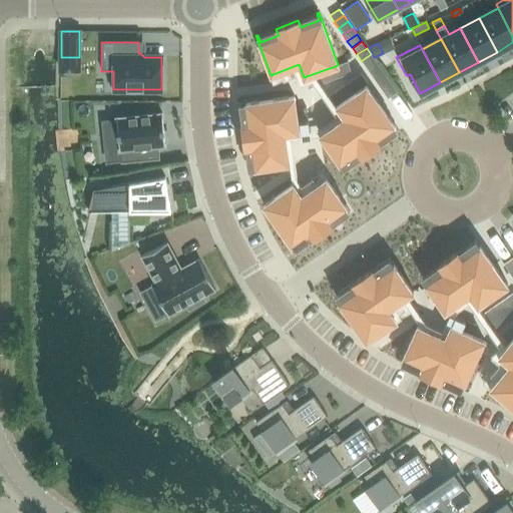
[(371,54),(361,61),(366,67),(375,60),(371,54)]
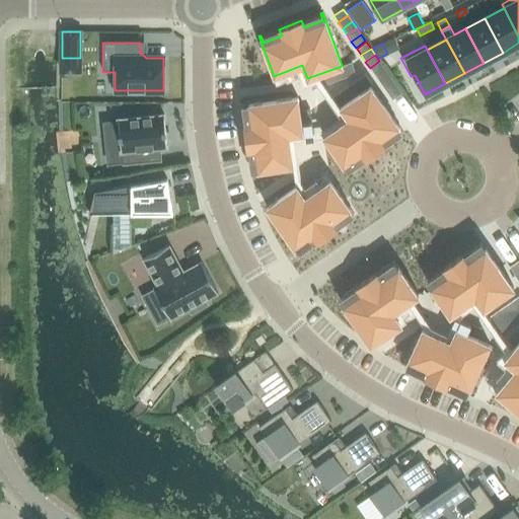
[(370,68),(374,74),(384,68),(379,61),(370,68)]
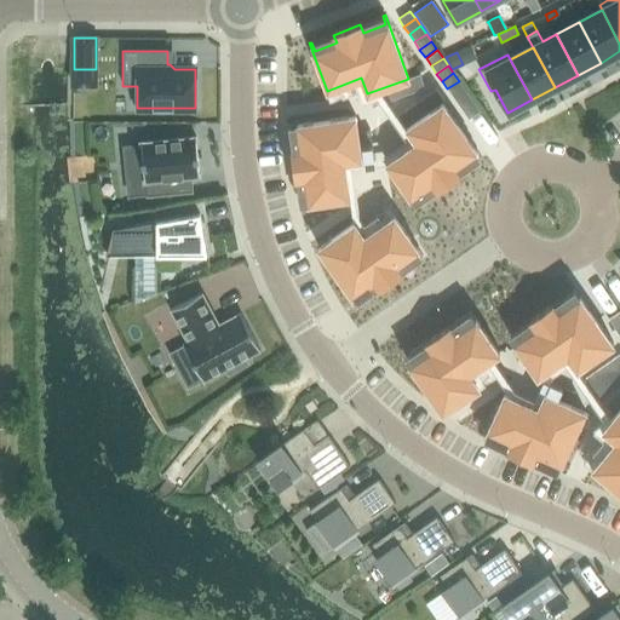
[(411,79),(415,91),(424,89),(419,75),(411,79)]
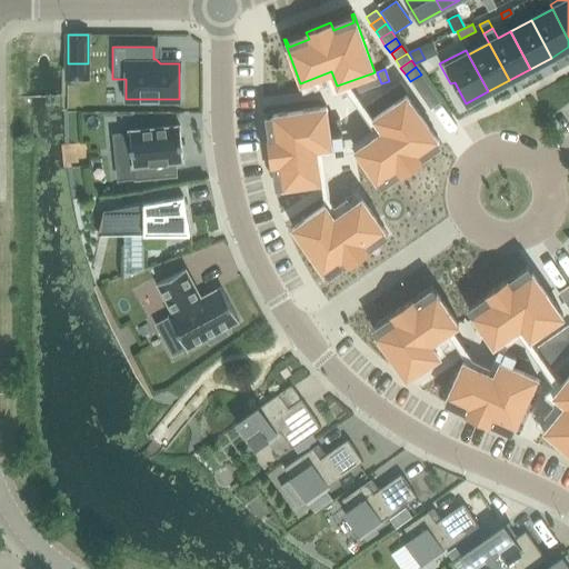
[(369,75),(373,87),(381,83),(377,72),(375,72),(369,75)]
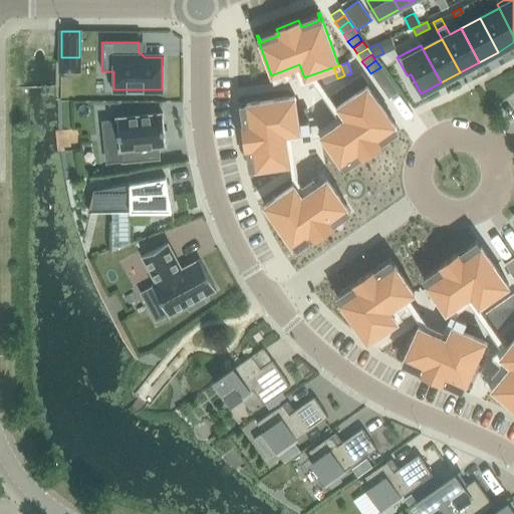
[(326,70),(330,81),(337,78),(333,67),(326,70)]
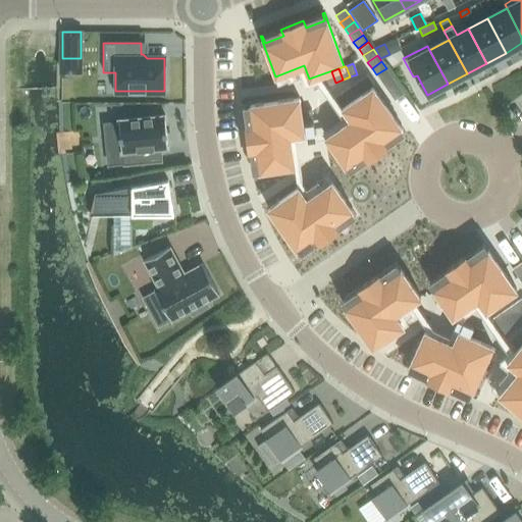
[(386,68),(376,74),(381,82),(390,74),(386,68)]
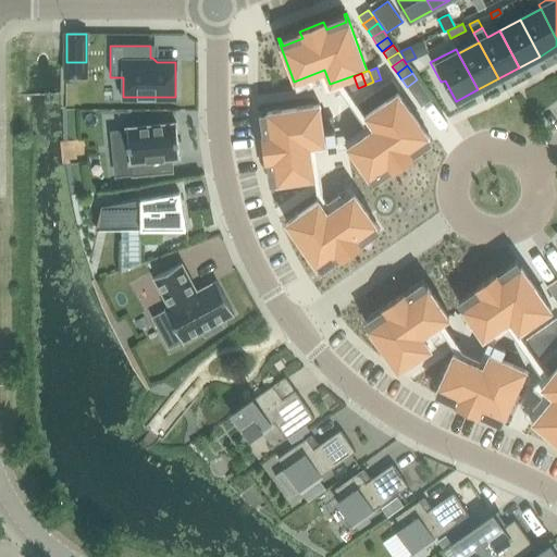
[(346,79),(350,91),(358,88),(354,76),(346,79)]
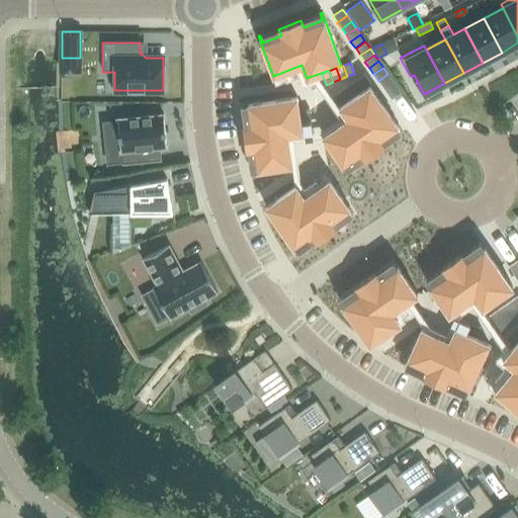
[(318,87),(326,85),(322,74),(314,76),(318,87)]
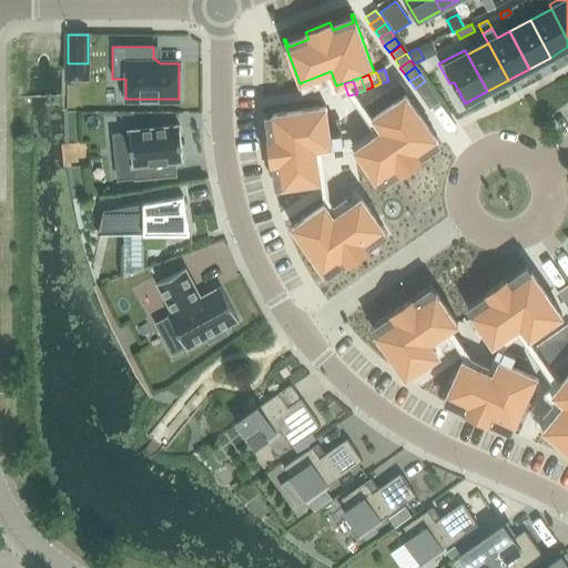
[(394,85),(401,97),(405,93),(408,92),(401,81),(394,85)]
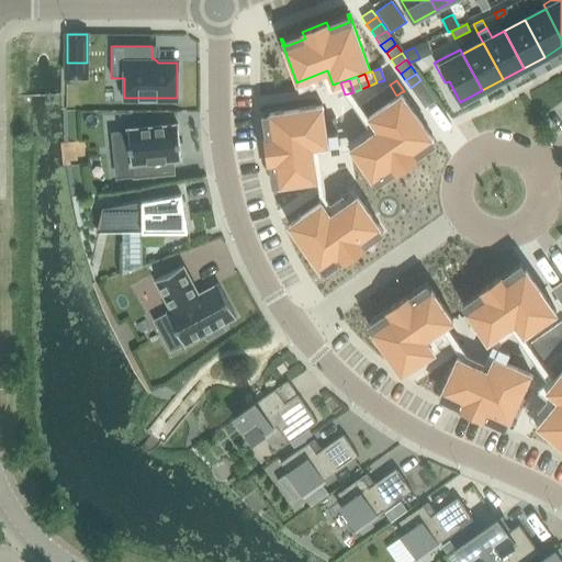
[(411,88),(415,94),(425,87),(420,80),(411,88)]
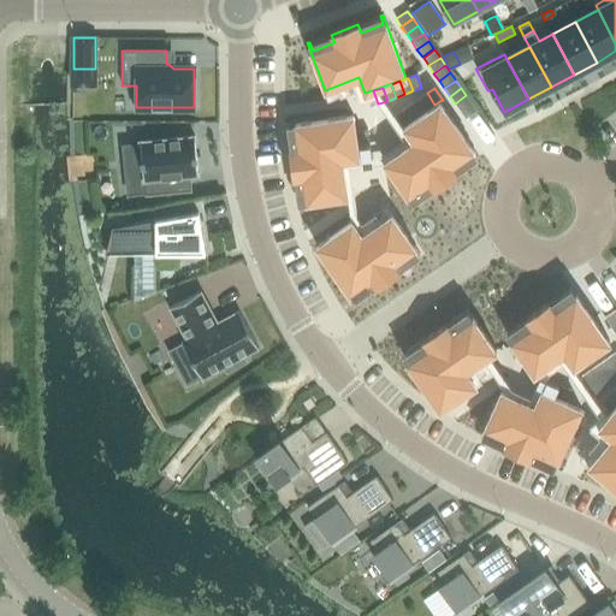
[(369,107),(378,104),(373,90),(365,94),(369,107)]
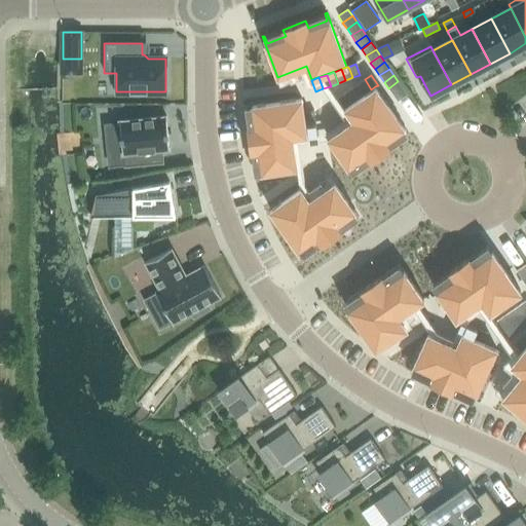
[(359,84),(365,94),(371,89),(365,79),(359,84)]
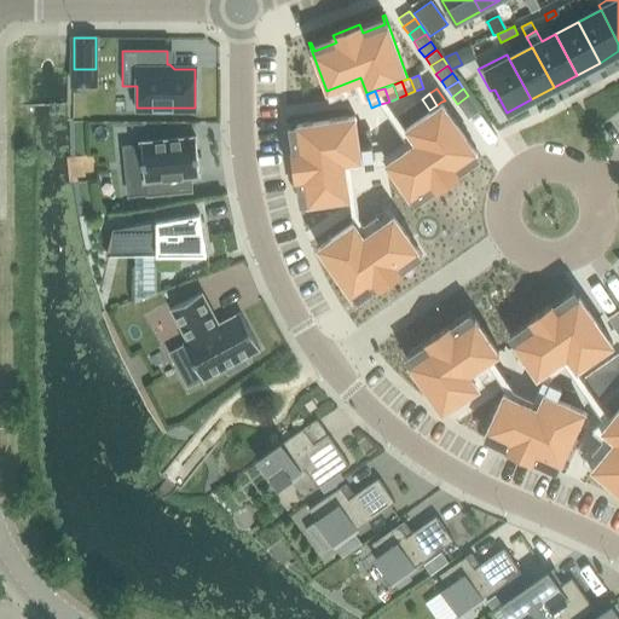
[(468,96),(457,104),(462,111),(474,104),(468,96)]
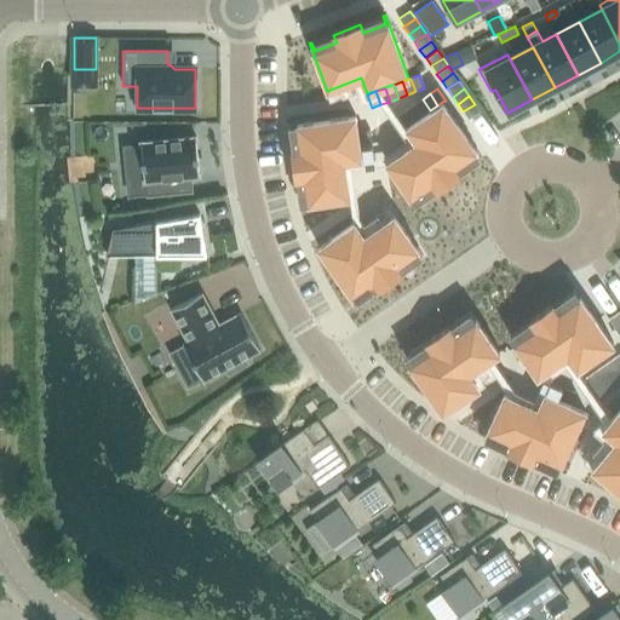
[(414,104),(423,115),(430,110),(423,99),(414,104)]
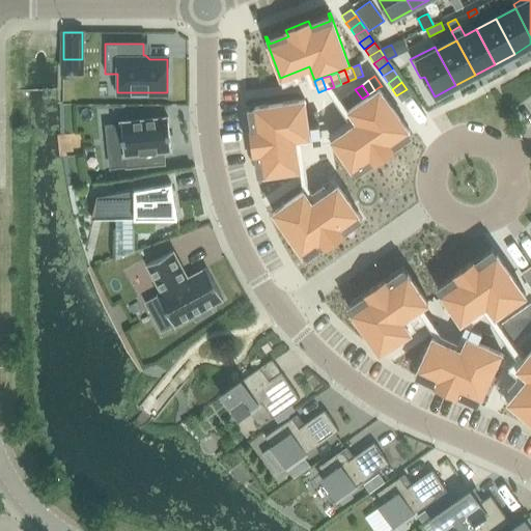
[(369,156),(373,162),(393,148),(389,142),(406,130),(411,137),(413,136),(379,87),(374,90),(368,94),(362,99),(356,104),(350,108),(347,110),(356,121),(331,139),(356,174),(357,173),(353,167),(369,156)]
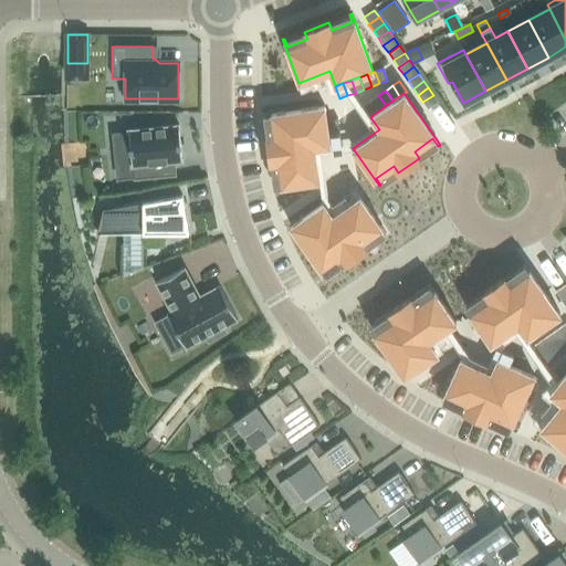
[(371,100),(379,111),(386,105),(378,95),(371,100)]
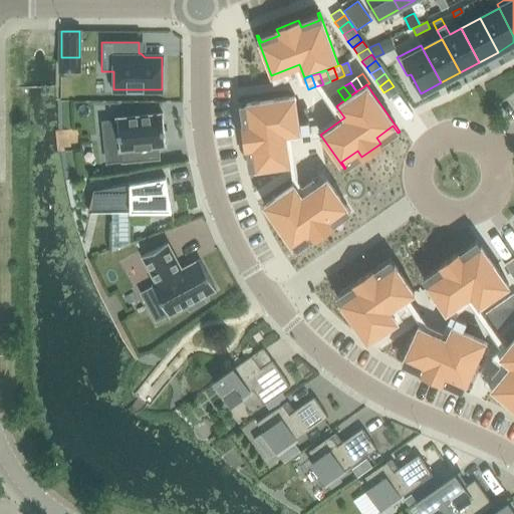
[(398,92),(394,86),(383,92),(389,98),(398,92)]
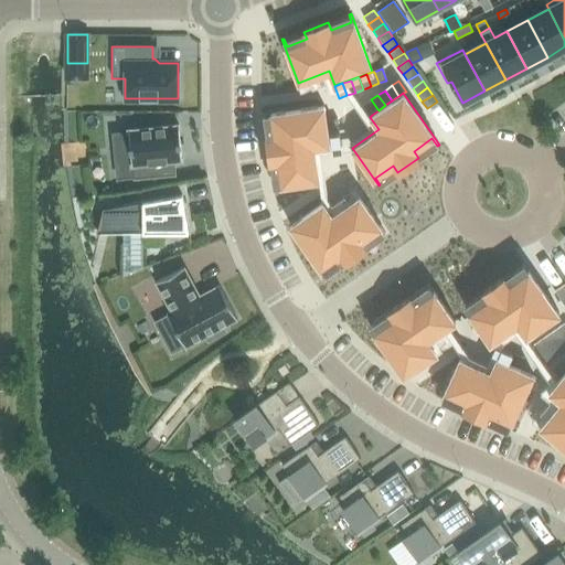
[(372,115),(379,110),(371,99),(364,104),(372,115)]
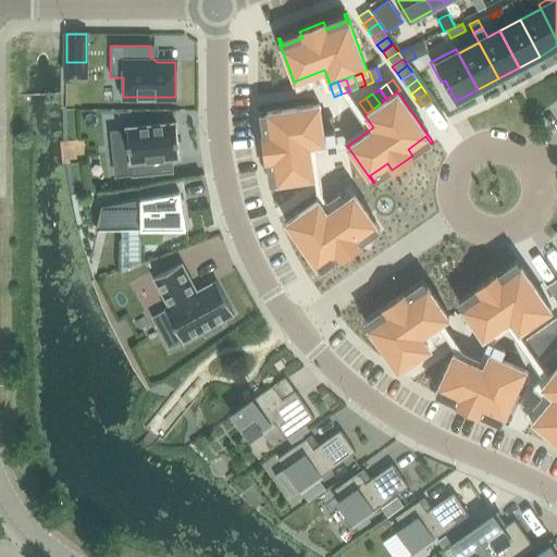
[(267,182),(267,184),(313,177),(309,145),(324,143),(319,103),(258,112),(259,114),(267,113),(270,135),(262,136),(265,161),(273,160),(276,181),(267,182)]
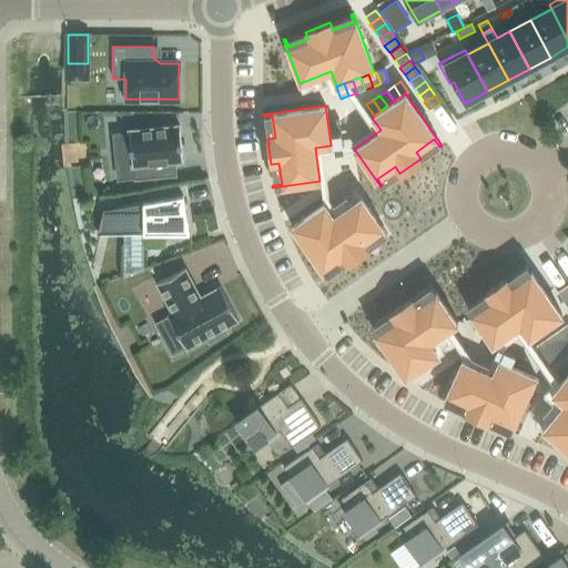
[(330,121),(332,132),(341,131),(338,119),(330,121)]
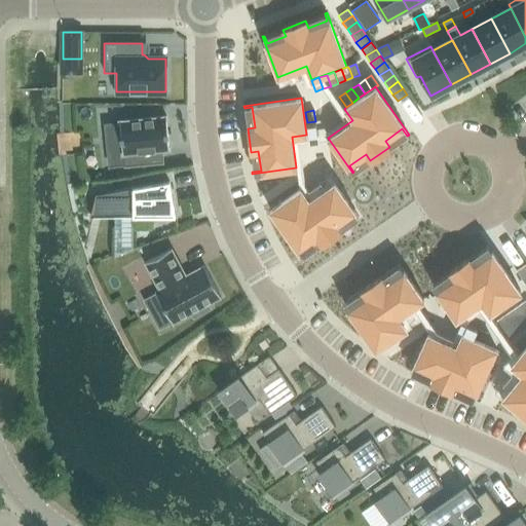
[(124,166),(156,163),(154,151),(168,150),(165,116),(118,120),(122,155),(123,154),(124,166)]
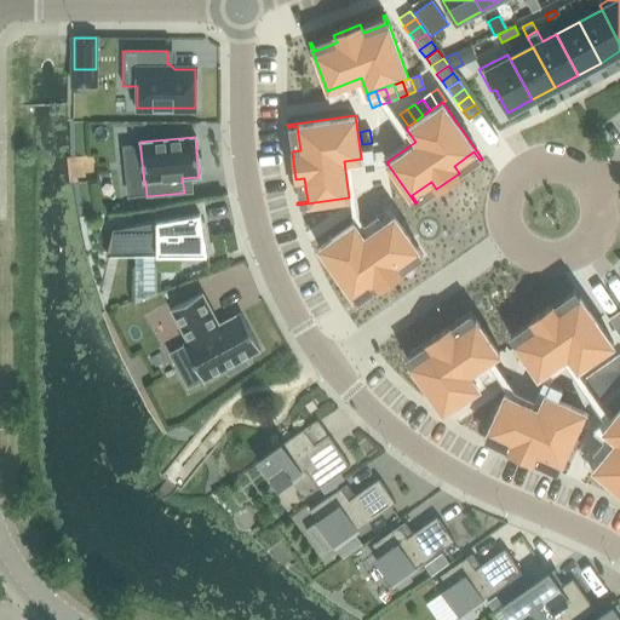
[(373,158),(372,144),(362,145),(363,159),(373,158)]
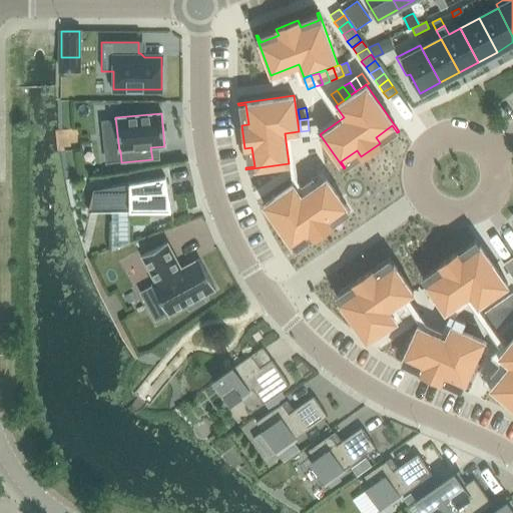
[(87,210),(170,211),(164,177),(92,189),(87,210)]
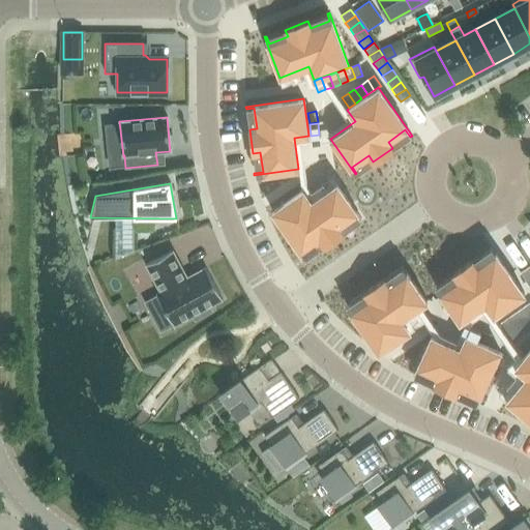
[(361,219),(336,183),(311,201),(302,189),(271,211),(304,259),(306,258),(302,252),(319,239),(323,245),(343,232),(339,226),(355,214),(359,221),(361,219)]
